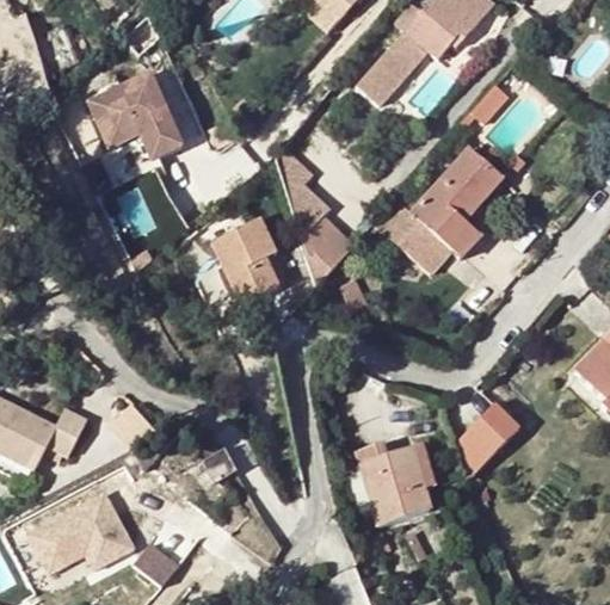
[(314,0),(306,10),(328,30),(355,0),(314,0)]
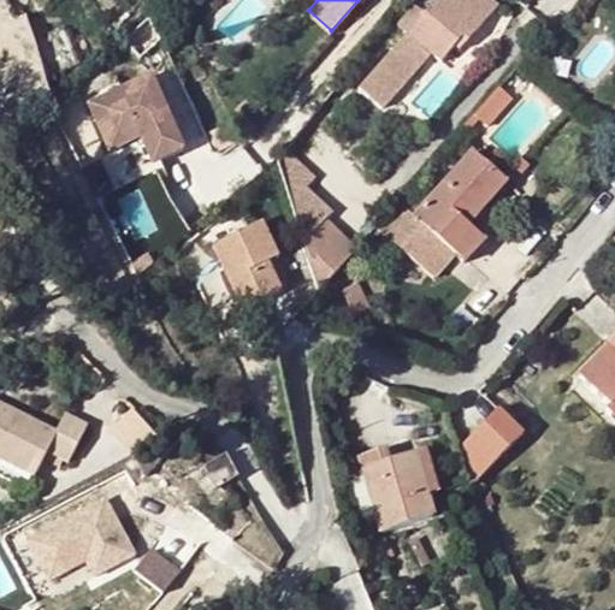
[(409,28),(358,81),(380,104),(432,49),(443,58),(455,46),(460,48),(496,10),(485,0),(435,0),(426,9),(417,0),(400,17),(409,28)]
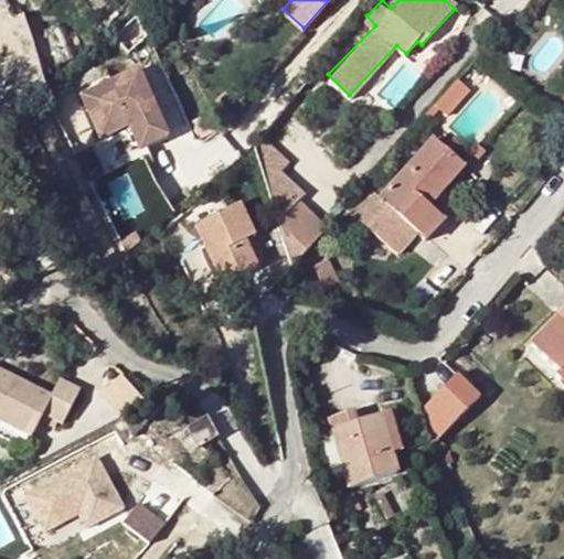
[(139,66),(82,93),(103,136),(130,122),(142,147),(170,133),(139,66)]
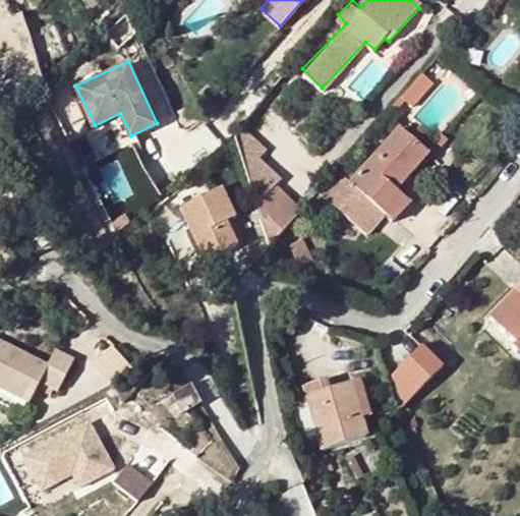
[(249,128),(242,123),(235,132),(237,144),(249,128)]
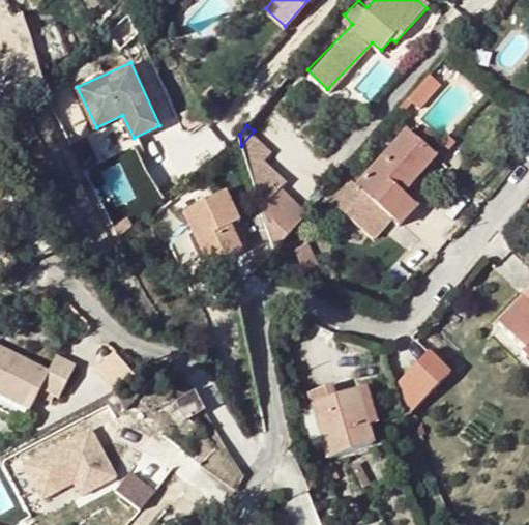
[(436,154),(407,127),(357,182),(356,183),(390,214),(400,223),(417,203),(404,190),(436,154)]
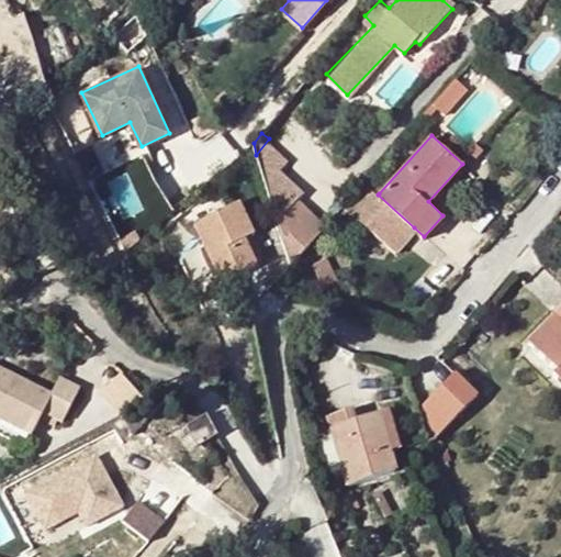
[(288,157),(269,138),(256,155),(287,266),(300,252),(312,238),(328,220),(300,193),(305,187),(280,167),(288,157)]
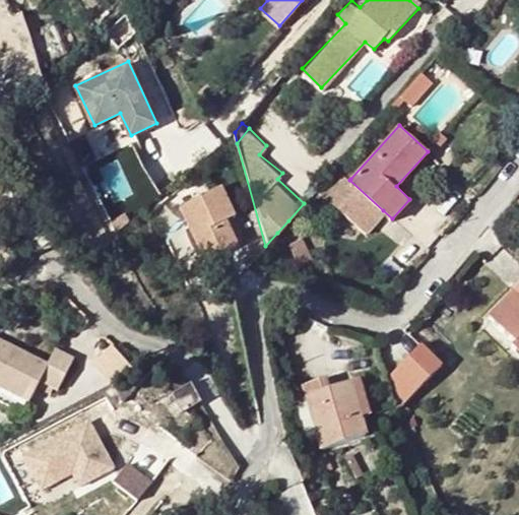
[(350,179),(336,167),(329,175),(329,174),(318,186),(367,230),(383,210),(349,180),(350,179)]
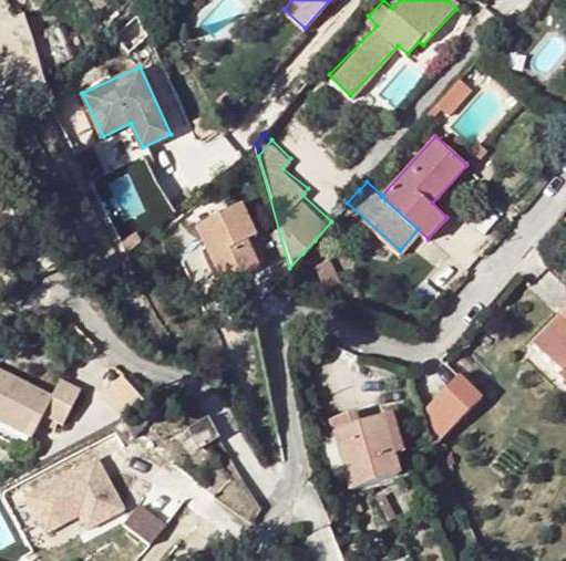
[(199,218),(225,280),(260,266),(257,259),(248,238),(245,228),(256,224),(245,200),(199,218)]
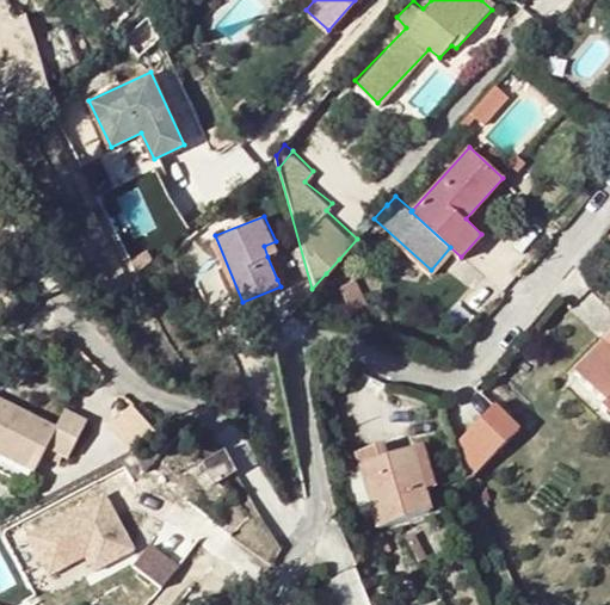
[(267,257),(277,254),(281,253),(276,241),(264,246),(267,257)]
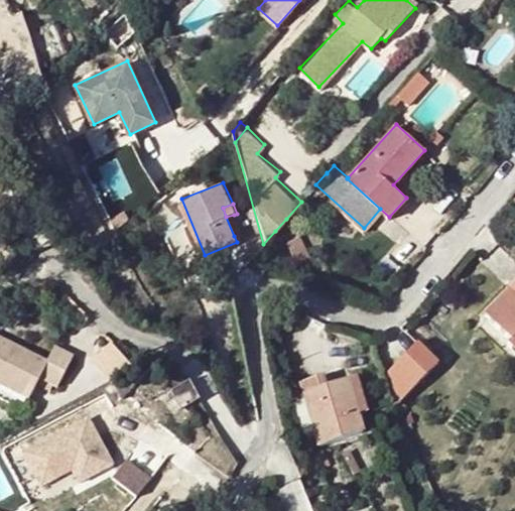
[(280,236),(290,232),(286,219),(275,231),(277,237),(280,236)]
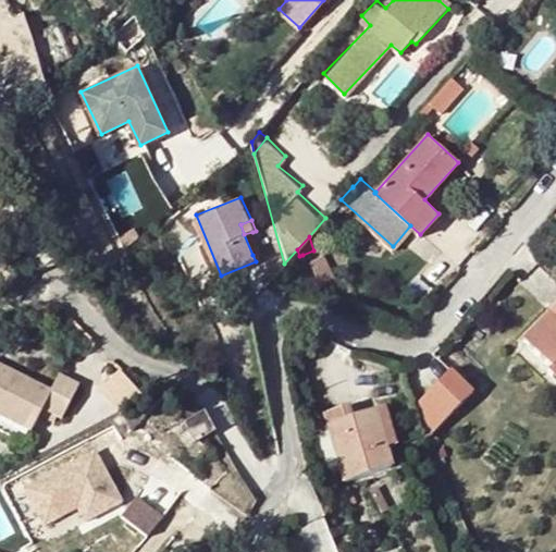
[(324,272),(313,250),(303,255),(311,278),(324,272)]
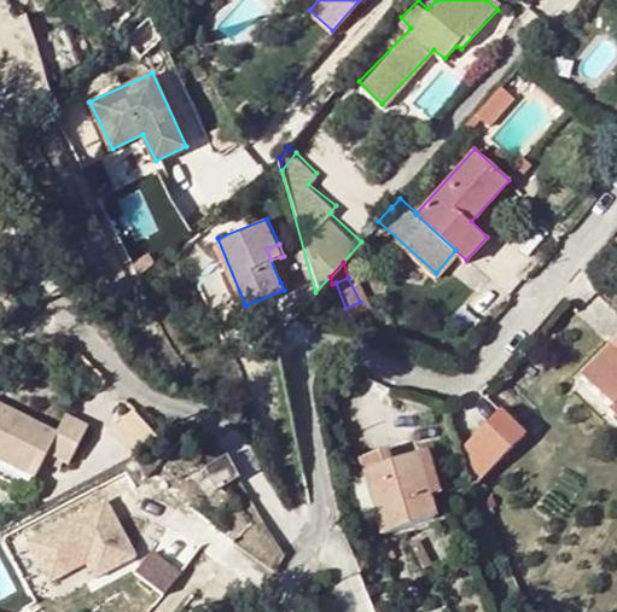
[(616,339),(583,373),(615,406),(611,409),(616,415),(616,339)]
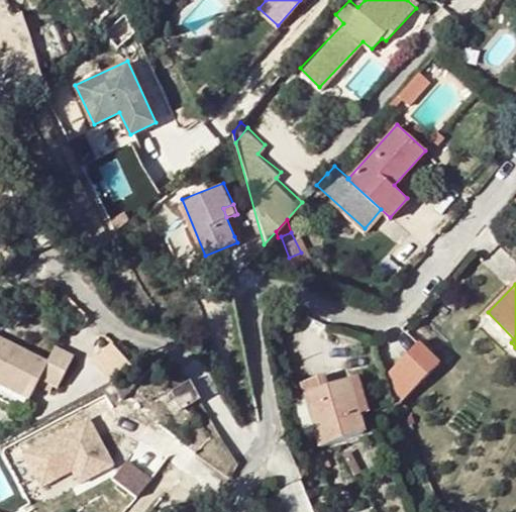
[(48,360),(0,334),(0,380),(30,397),(41,376),(59,385),(76,353),(57,344),(48,360)]
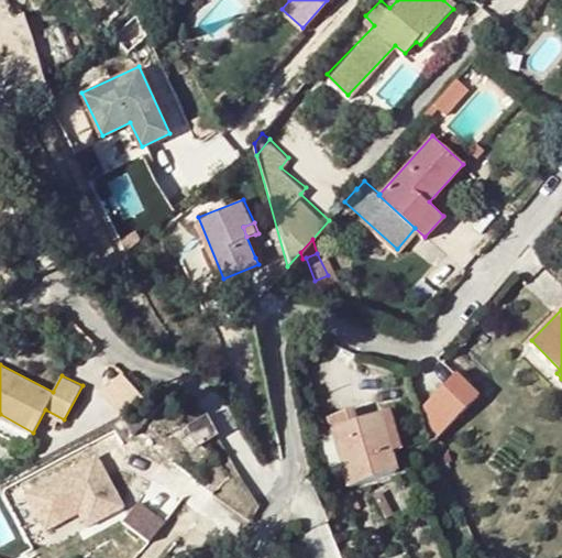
[(474,392),(472,391),(451,365),(422,396),(437,433),(474,392)]
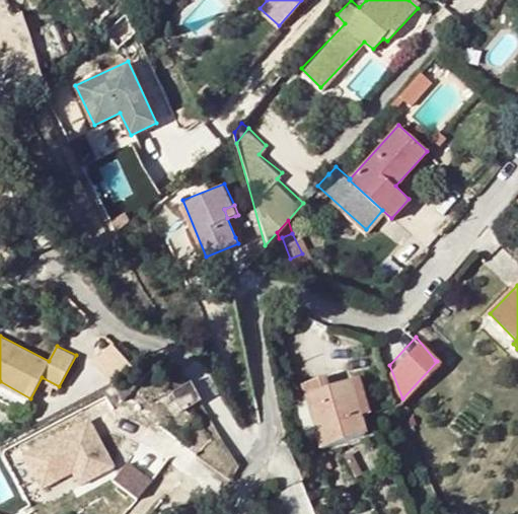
[(127,364),(108,345),(91,362),(109,381),(127,364)]
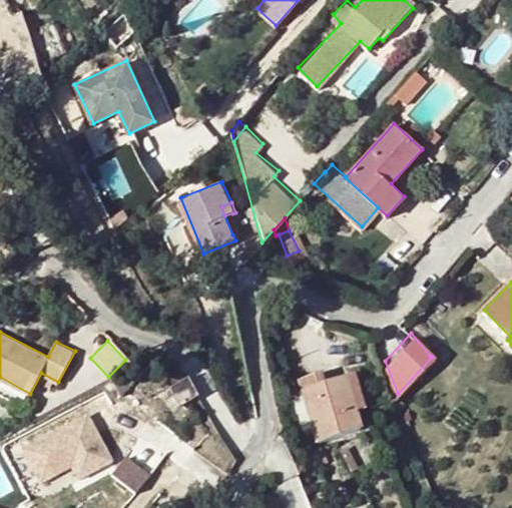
[(327,383),(322,370),(300,378),(304,390),(290,395),(304,430),(315,426),(320,440),(361,427),(355,409),(345,377),(327,383)]
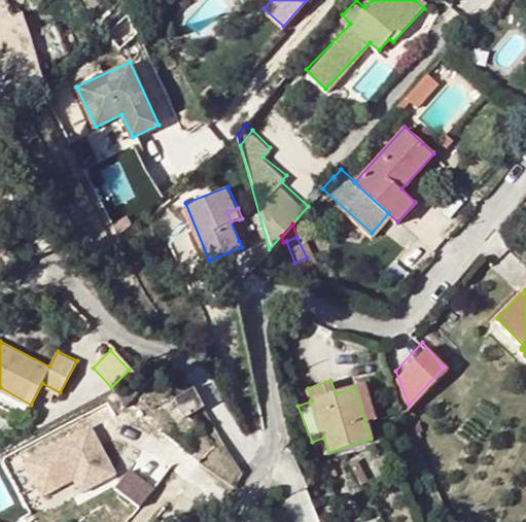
[(194,384),(172,396),(182,413),(203,401),(194,384)]
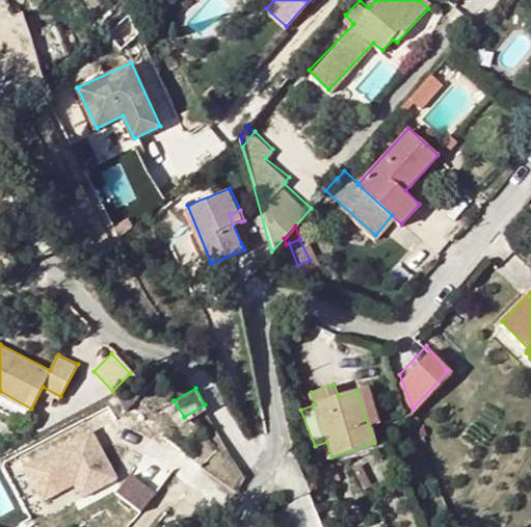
[(369,388),(357,391),(368,424),(379,420),(369,388)]
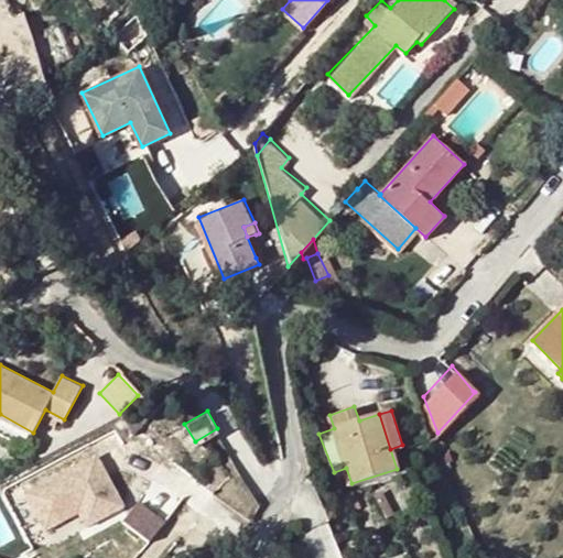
[(97,453),(25,490),(45,527),(79,510),(87,525),(125,505),(97,453)]
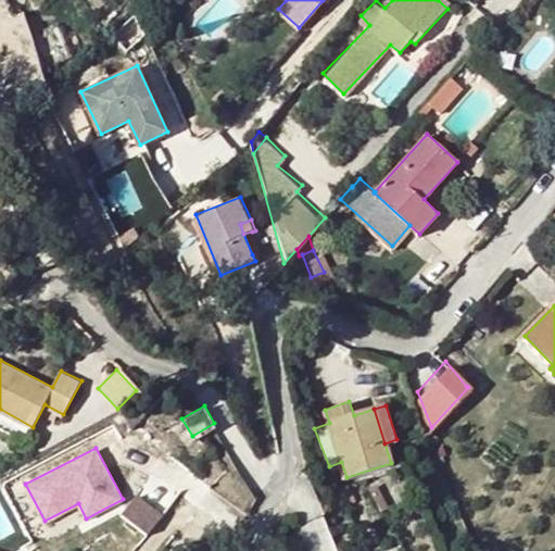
[(137,495),(122,514),(147,534),(162,515),(137,495)]
